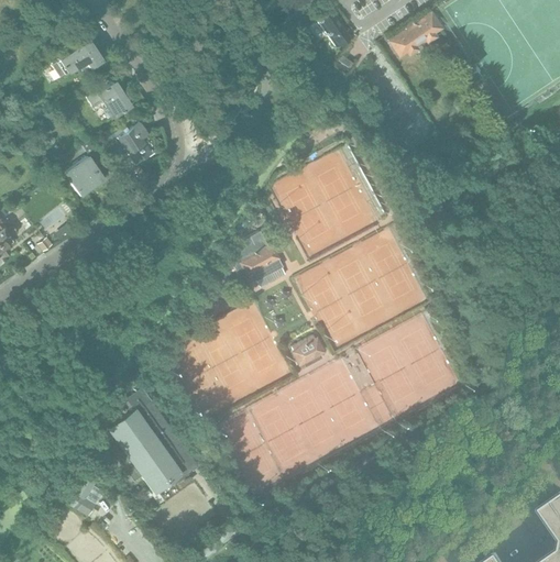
[(348,32),(331,9),(317,18),(337,47),(354,35),(351,30),(348,32)]
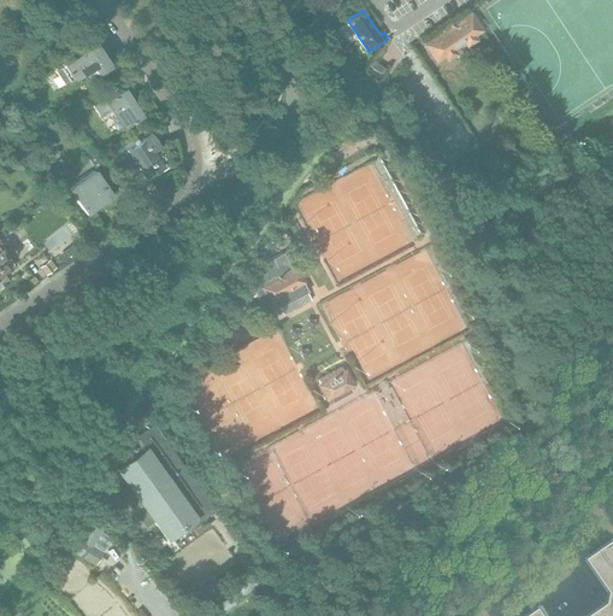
[(478,41),(476,36),(484,31),(473,16),(465,21),(463,18),(459,21),(453,24),(452,23),(442,29),(444,30),(435,37),(436,40),(435,42),(428,46),(430,50),(436,58),(437,58),(438,62),(447,56),(449,60),(458,54),(455,51),(467,42),(470,46),(478,41)]
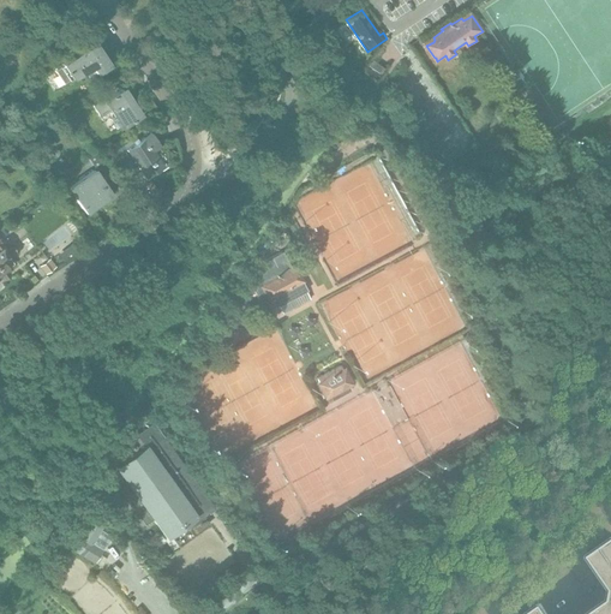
[(107,66),(97,52),(93,46),(94,45),(91,43),(90,45),(91,46),(84,49),(79,54),(81,57),(76,59),(75,58),(63,69),(58,72),(67,85),(72,82),(87,72),(90,78),(97,73),(107,66)]
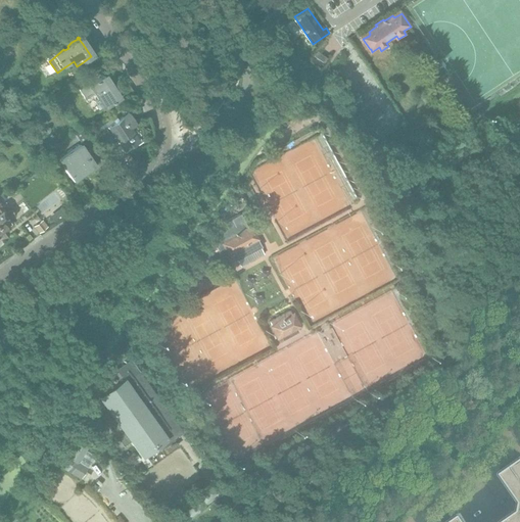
[(329,59),(319,52),(316,57),(326,64),(329,59)]
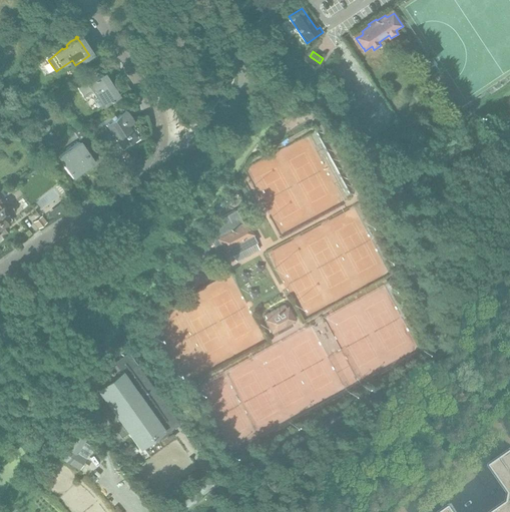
[(117,94),(114,89),(113,90),(102,74),(85,86),(85,85),(80,88),(85,96),(92,91),(97,98),(93,100),(99,108),(102,105),(103,106),(117,96),(116,95),(117,94)]
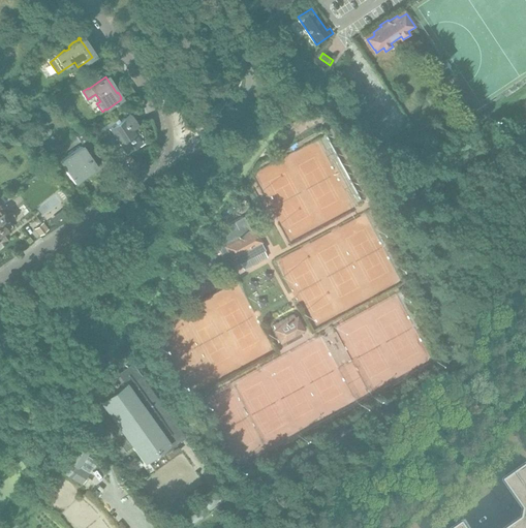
[(142,144),(131,129),(137,125),(138,126),(131,115),(131,116),(126,120),(126,119),(111,129),(111,130),(112,130),(127,153),(127,154),(143,144),(142,144)]
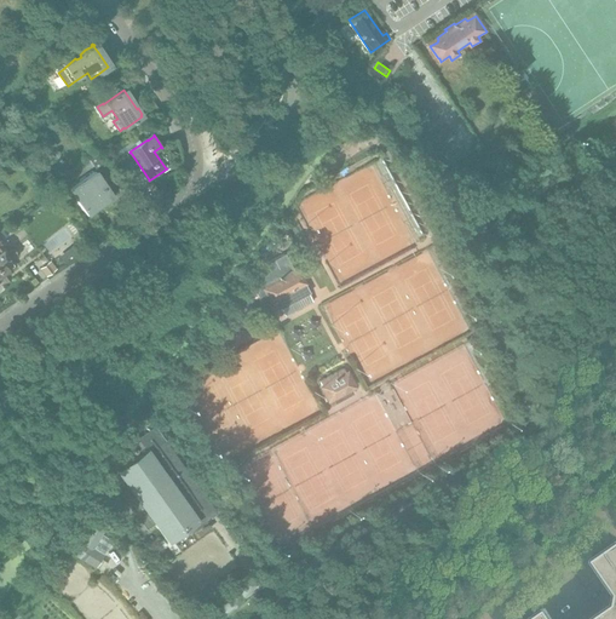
[(107,166),(99,155),(96,158),(98,161),(98,162),(99,164),(103,168),(107,166)]
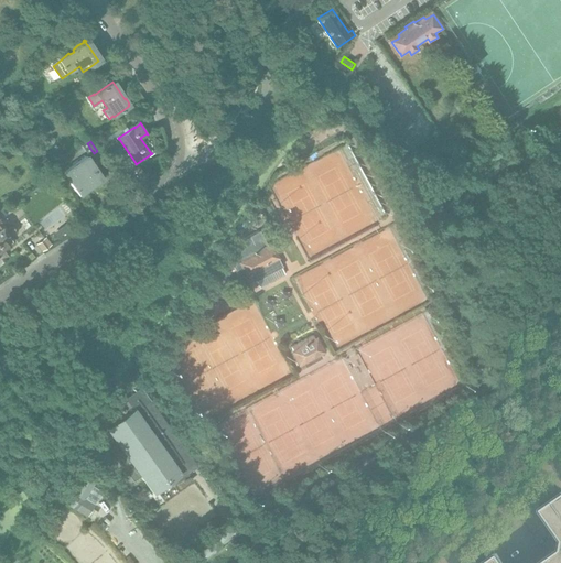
[(105,181),(88,157),(65,173),(63,170),(56,175),(75,203),(82,198),(81,196),(105,181)]
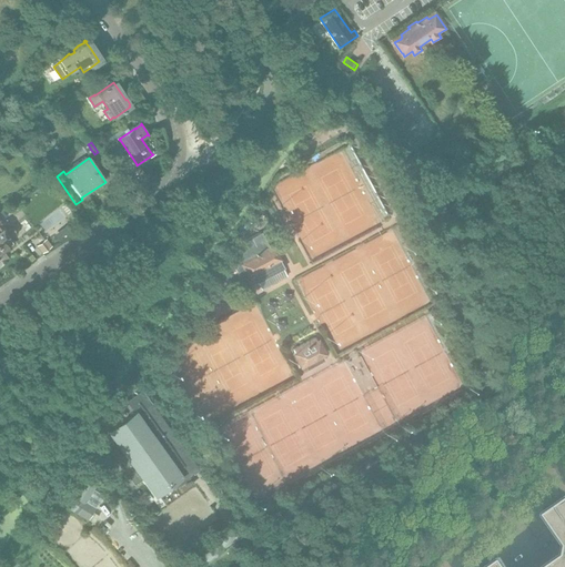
[(0,219),(0,255),(3,257),(8,254),(7,250),(8,249),(6,246),(19,235),(14,229),(6,235),(2,230),(6,226),(0,219)]
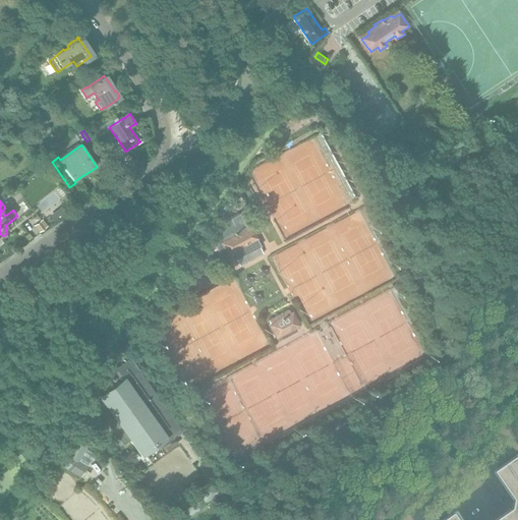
[(262,247),(256,239),(257,238),(252,229),(250,230),(241,215),(221,225),(211,231),(217,242),(219,246),(218,247),(227,266),(238,260),(242,267),(266,254),(262,247)]
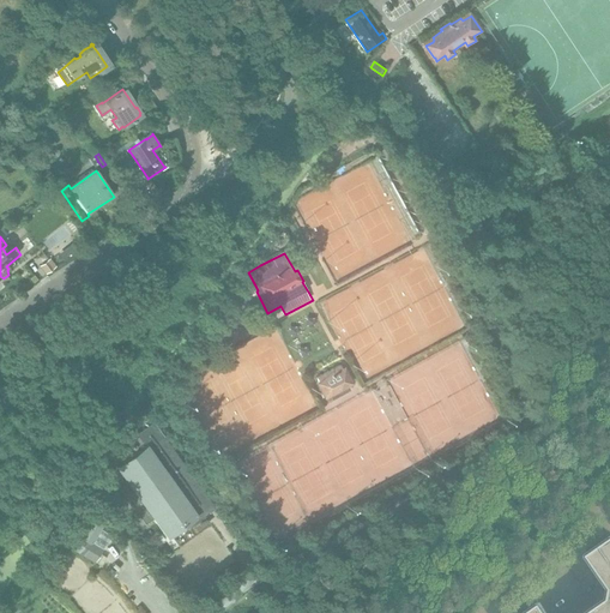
[(52,260),(43,268),(49,275),(58,269),(52,260)]
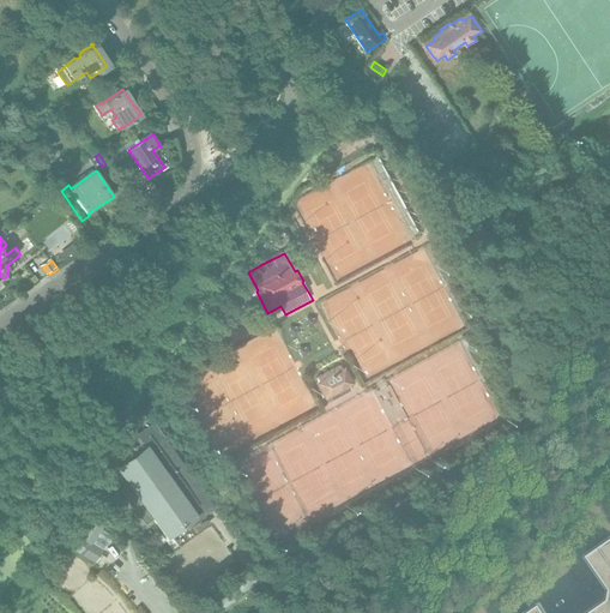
[(247,316),(240,302),(237,299),(227,305),(236,320),(247,316)]
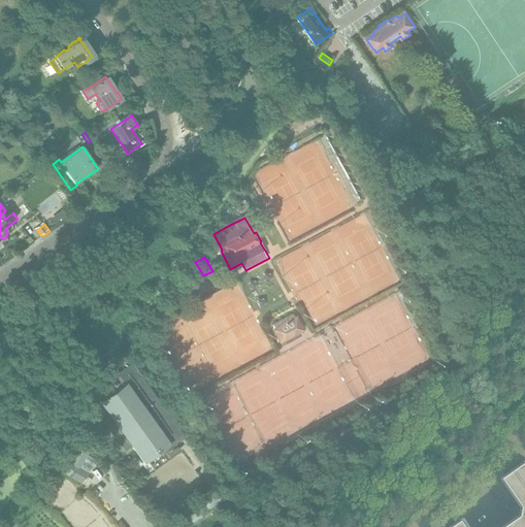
[(303,330),(301,327),(302,326),(298,319),(297,319),(296,319),(294,316),(275,326),(277,329),(276,330),(275,331),(280,338),(281,338),(283,341),(286,339),(288,343),(302,335),(300,332),(303,330)]
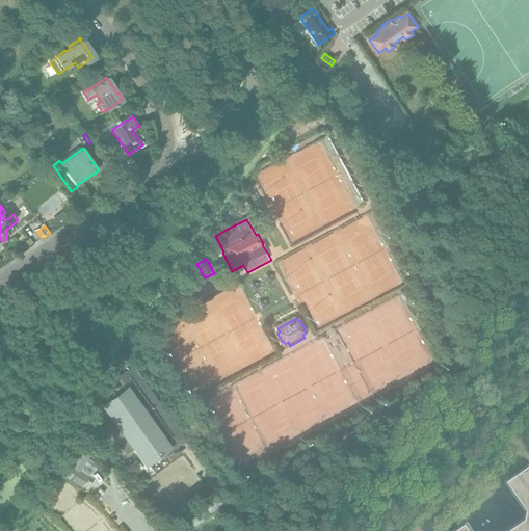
[(188,442),(135,367),(121,377),(127,386),(102,403),(101,418),(128,455),(134,450),(135,451),(143,461),(132,470),(135,474),(146,467),(144,467),(146,466),(147,466),(150,463),(157,474),(169,465),(184,454),(180,448),(188,442)]
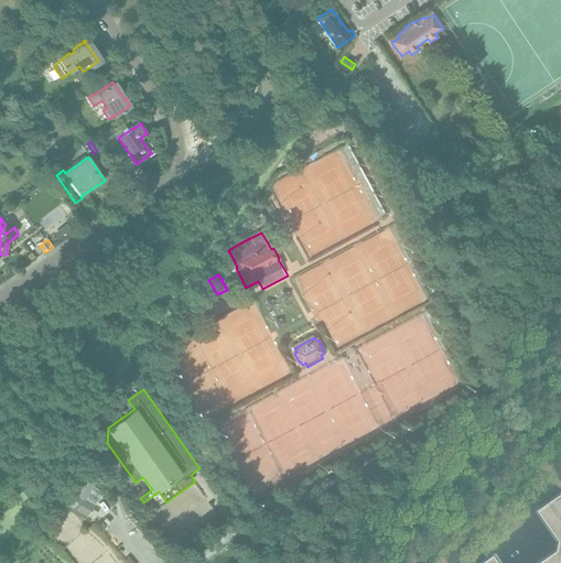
[(87,500),(97,483),(86,476),(75,493),(77,494),(71,506),(89,517),(96,506),(87,500)]
